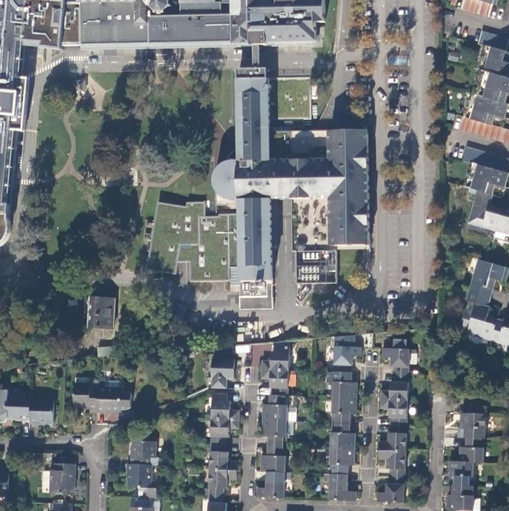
[(0,243),(2,242),(4,240),(6,237),(8,233),(8,230),(9,228),(9,226),(9,222),(8,217),(15,130),(22,130),(26,81),(19,80),(22,44),(60,49),(60,46),(68,45),(79,45),(79,1),(78,1),(67,1),(58,0),(0,0),(0,243)]
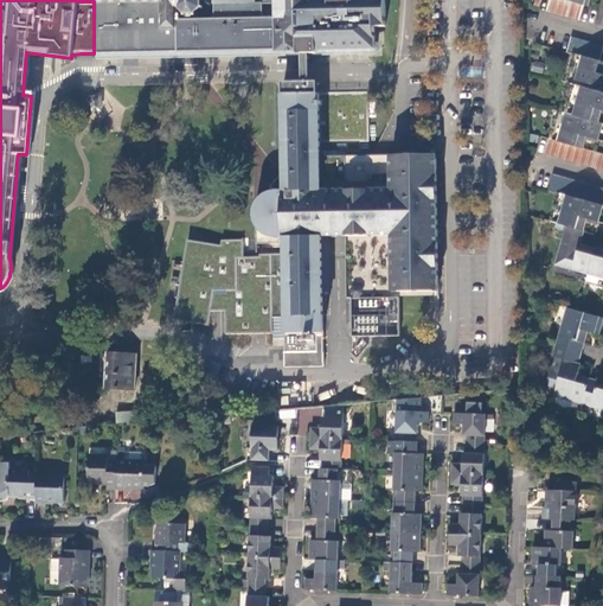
[(92,0),(92,1),(94,1),(94,31),(94,51),(94,53),(94,57),(160,56),(160,51),(170,51),(170,52),(171,53),(172,55),(173,55),(174,55),(174,53),(175,52),(175,51),(197,51),(197,55),(300,52),(307,52),(372,51),(371,25),(383,24),(382,0),(92,0)]
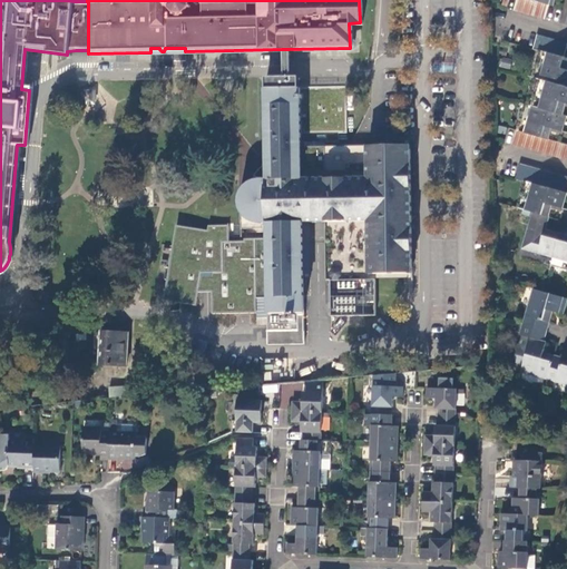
[(512,0),(510,8),(540,17),(546,2),(537,0),(512,0)]
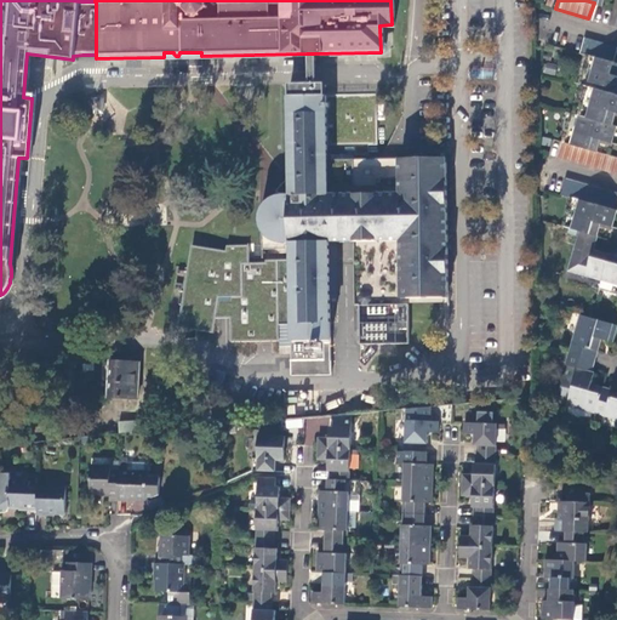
[(615,44),(581,35),(576,51),(582,53),(582,52),(587,53),(610,60),(615,44)]
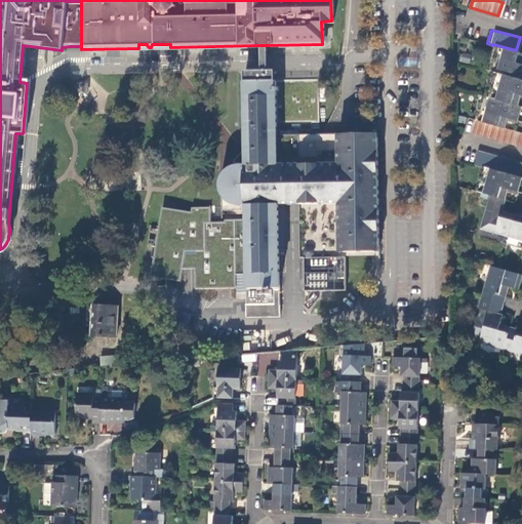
[(521,52),(516,50),(496,45),(489,70),(496,71),(521,78),(521,63),(518,63),(521,52)]
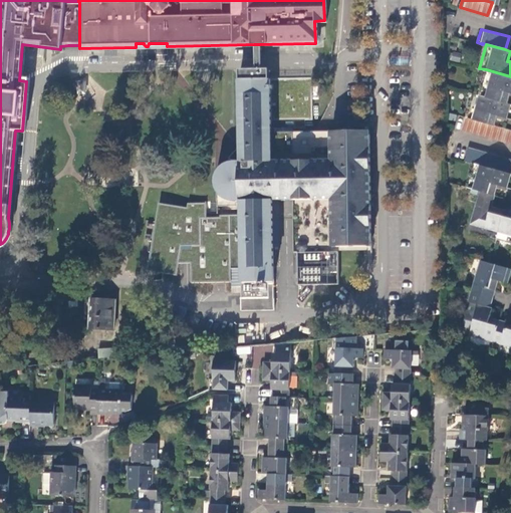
[(456,60),(457,51),(448,51),(447,59),(456,60)]
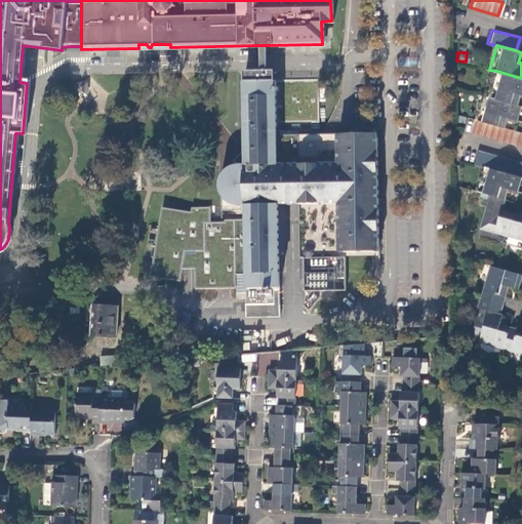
[(188,207),(188,212),(158,208),(149,277),(177,281),(179,269),(182,254),(191,254),(192,269),(192,288),(233,287),(233,274),(246,274),(246,288),(242,288),(243,316),(277,316),(276,251),(275,203),(281,203),(296,202),(297,256),(300,256),(302,290),(343,289),(343,251),(376,250),(375,133),(361,133),(360,132),(358,131),(356,130),(354,130),(352,130),(350,132),(349,134),(296,134),(296,130),(309,130),(309,122),(316,122),(316,79),(273,80),(273,70),(266,70),(259,70),(242,71),(243,154),(238,154),(232,161),(233,163),(234,163),(234,164),(231,164),(227,165),(223,166),(218,169),(216,171),(214,174),(212,176),(212,180),(211,184),(211,210),(238,210),(238,213),(245,213),(245,219),(221,219),(221,222),(207,223),(206,207),(188,207)]
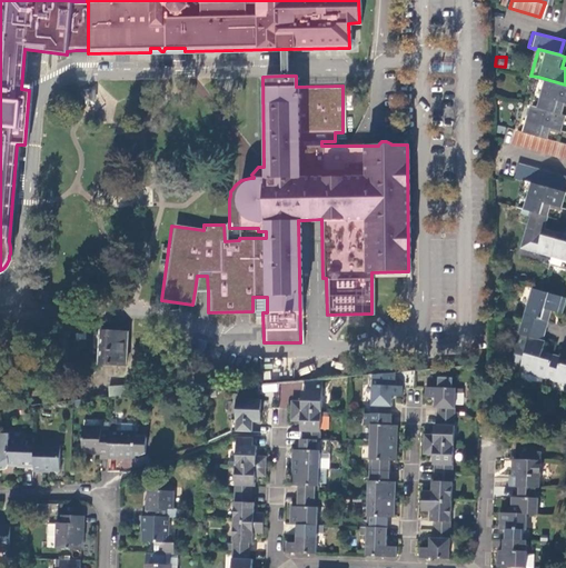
[(565,85),(538,77),(534,93),(530,92),(528,103),(556,111),(559,100),(565,102),(565,85)]
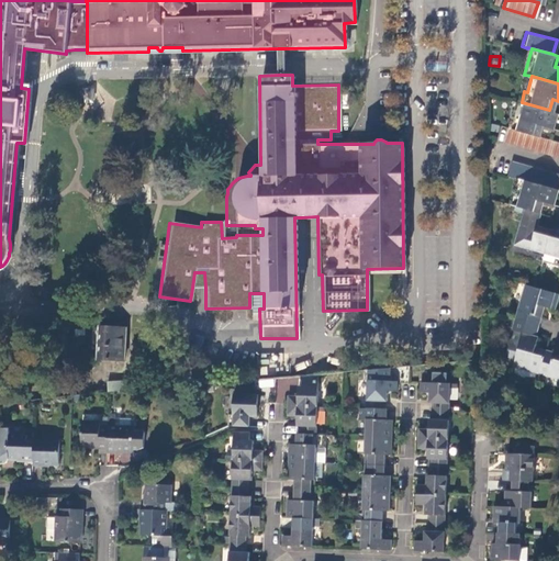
[(522,102),(517,101),(510,127),(535,135),(538,124),(549,127),(552,111),(549,110),(522,102)]
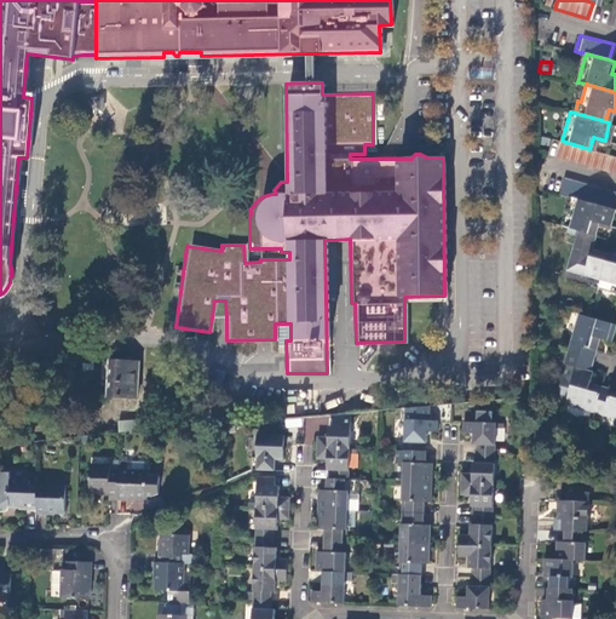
[(615,172),(615,167),(615,155),(605,153),(589,149),(562,141),(554,139),(551,154),(615,172)]
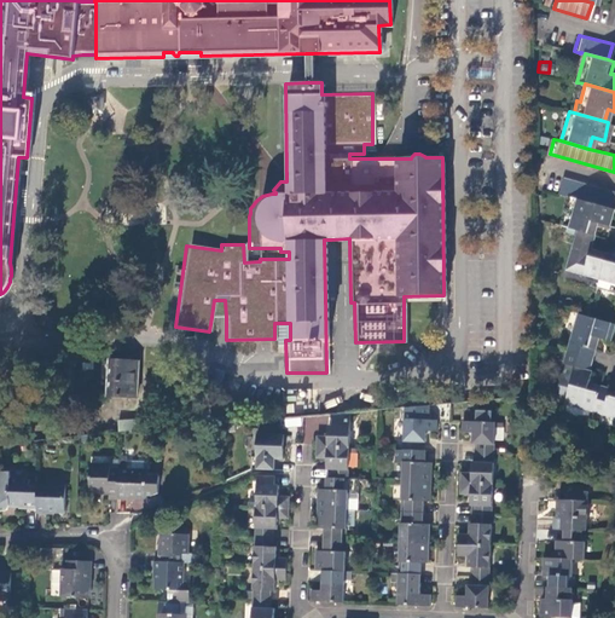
[(614,195),(614,192),(560,177),(556,192),(566,195),(569,196),(608,207),(611,208),(614,195)]
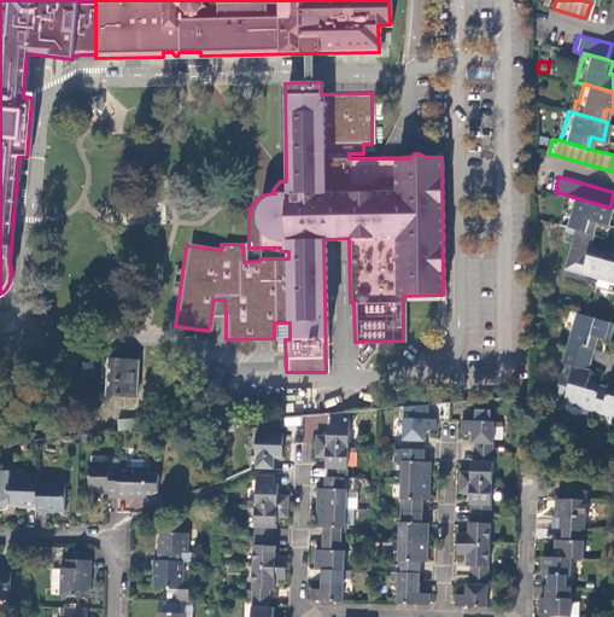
[(602,223),(607,207),(568,196),(560,225),(572,228),(588,232),(591,221),(602,223)]
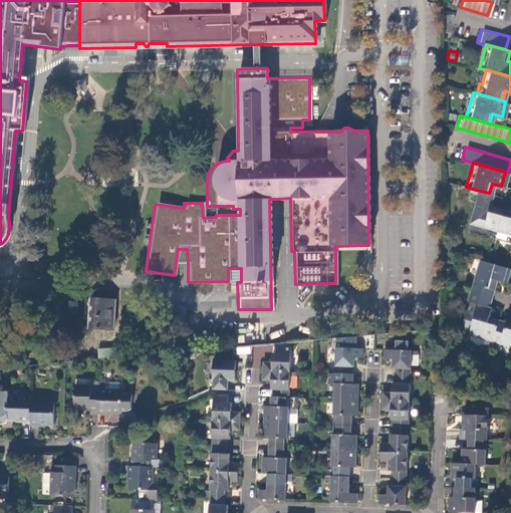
[(489,193),(476,190),(467,222),(495,230),(501,212),(501,210),(487,206),(491,194),(489,193)]
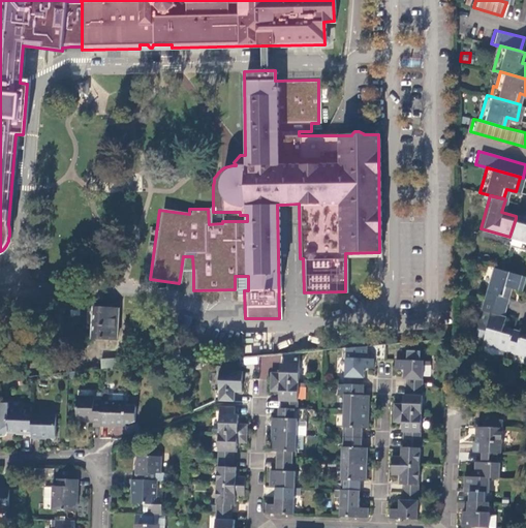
[(509,237),(508,242),(525,247),(525,219),(525,221),(516,218),(509,237)]
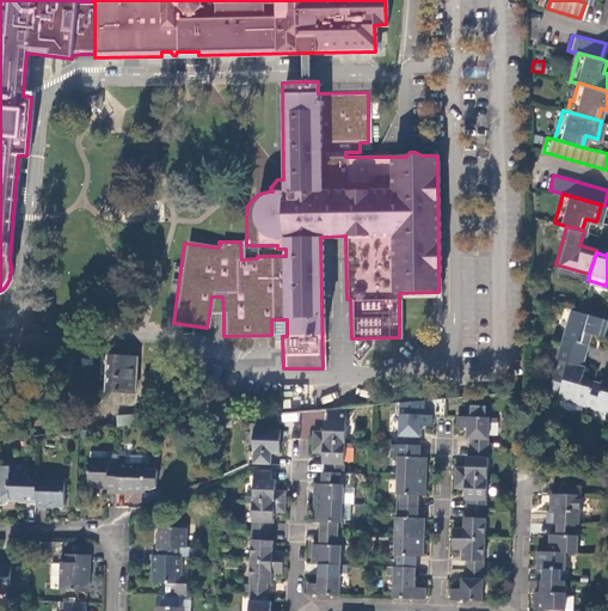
[(212,297),(209,313),(223,313),(222,297),(212,297)]
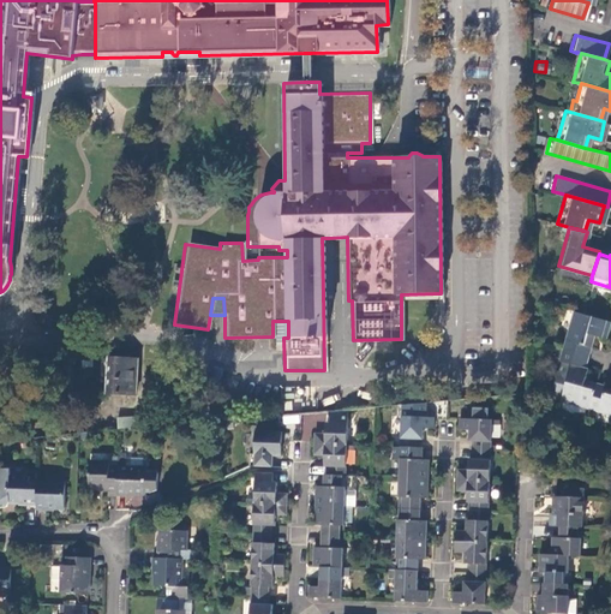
[(559,347),(586,355),(588,347),(592,335),(604,339),(609,321),(570,310),(559,347)]
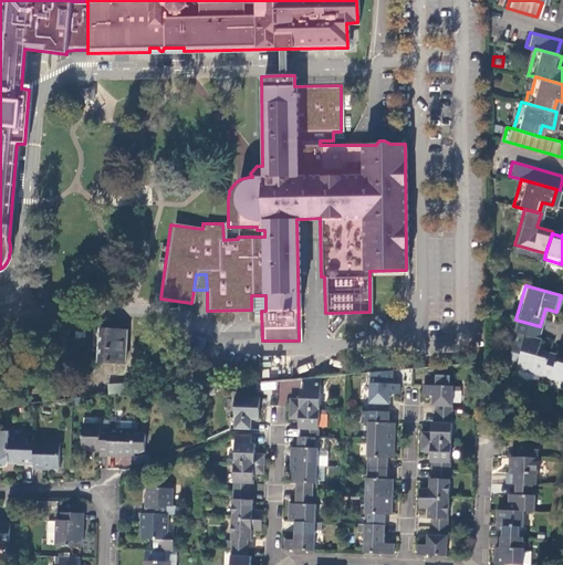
[(540,375),(546,351),(537,348),(540,338),(537,337),(538,335),(540,326),(515,320),(512,331),(523,334),(513,367),(540,375)]
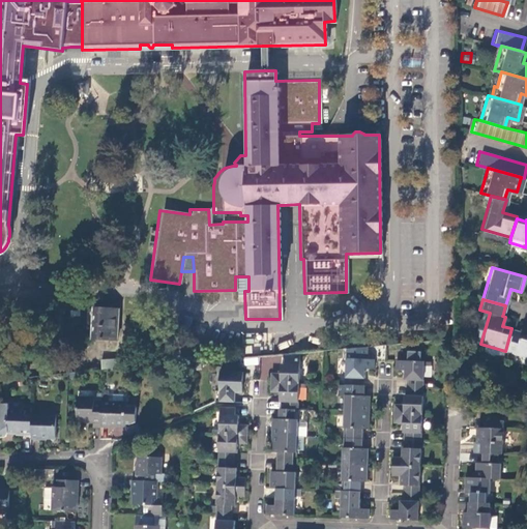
[(89,339),(116,340),(117,307),(90,306),(89,339)]
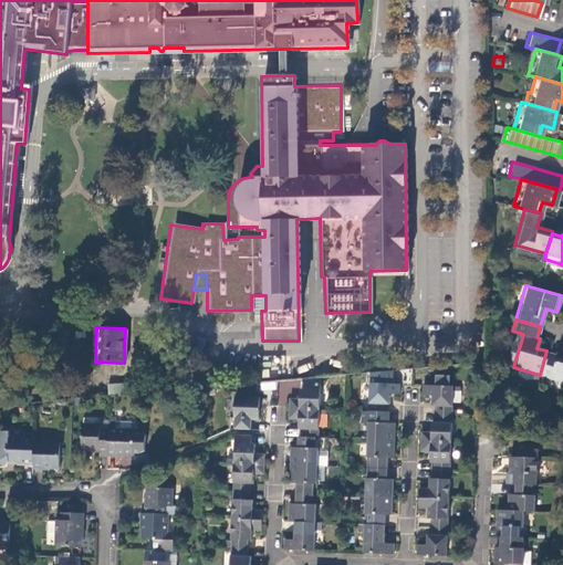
[(562,355),(554,354),(546,351),(540,375),(562,380),(562,355)]
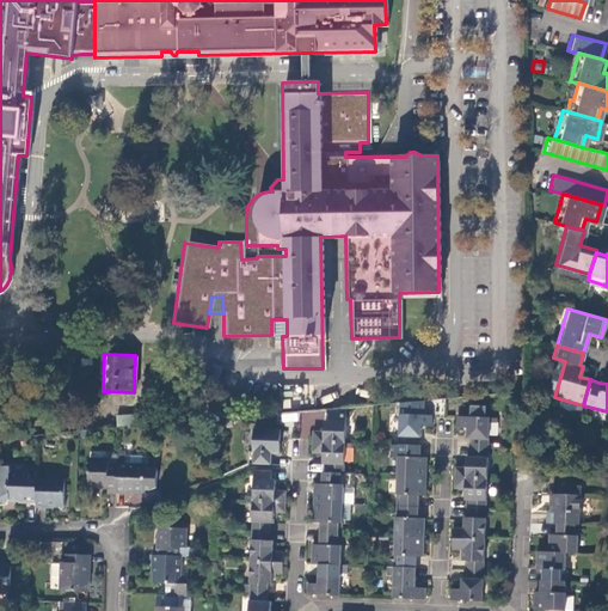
[(154,423),(154,422),(155,389),(147,388),(146,411),(115,414),(115,427),(154,423)]
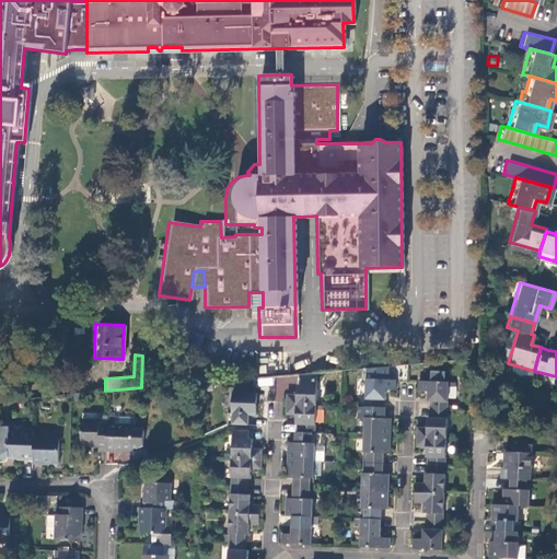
[(384,399),(385,388),(394,388),(395,379),(387,379),(389,365),(367,368),(364,407),(384,408),(384,406),(381,406),(381,399),(384,399)]
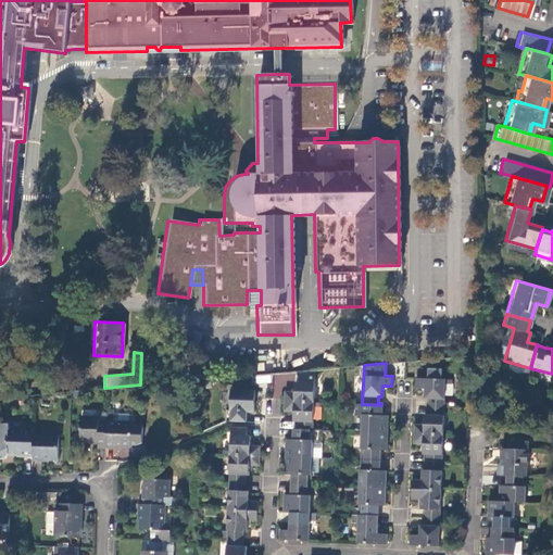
[(314,369),(299,370),(298,380),(294,380),(294,390),(285,390),(284,401),(313,402),(314,369)]
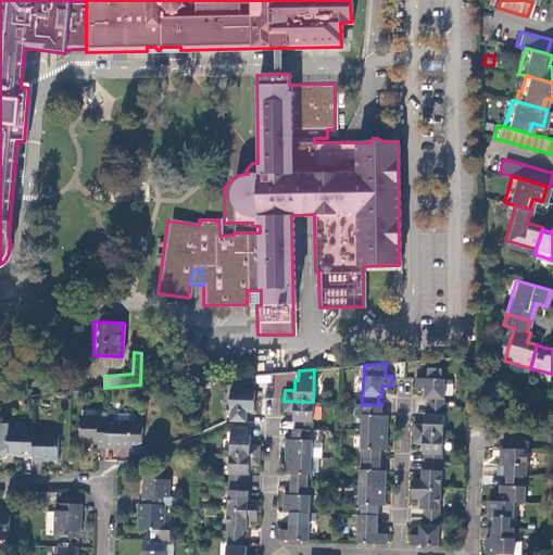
[(428,399),(427,406),(443,407),(444,378),(415,377),(415,387),(425,388),(424,399),(428,399)]
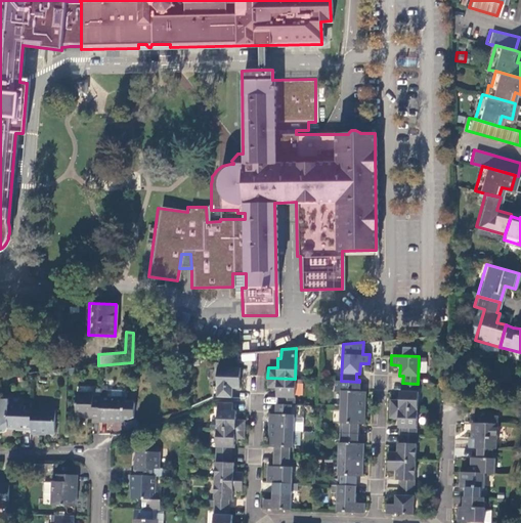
[(212,396),(215,396),(231,397),(231,386),(239,387),(239,374),(234,374),(235,366),(216,366),(215,386),(213,386),(212,396)]
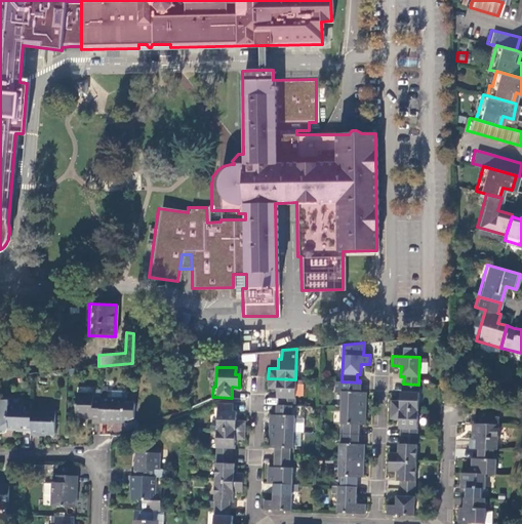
[(295,379),(268,378),(268,388),(277,388),(277,397),(280,397),(280,406),(291,406),(294,406),(294,397),(295,398),(295,379)]
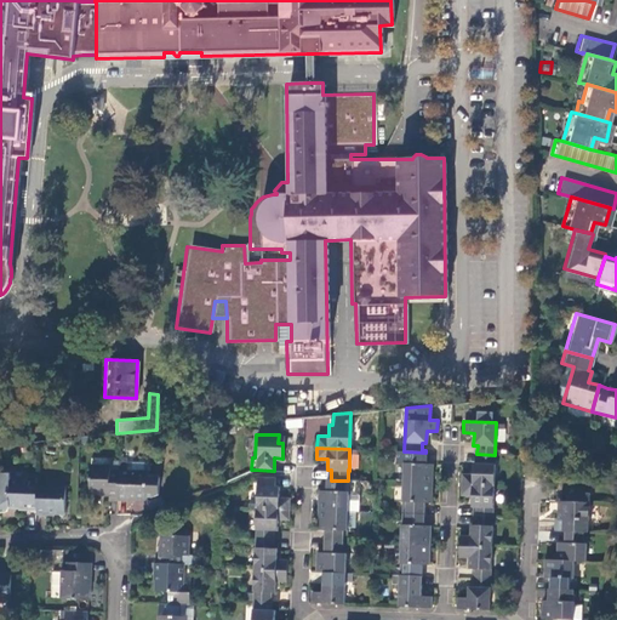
[(426,453),(404,451),(403,482),(432,483),(432,462),(424,462),(426,453)]
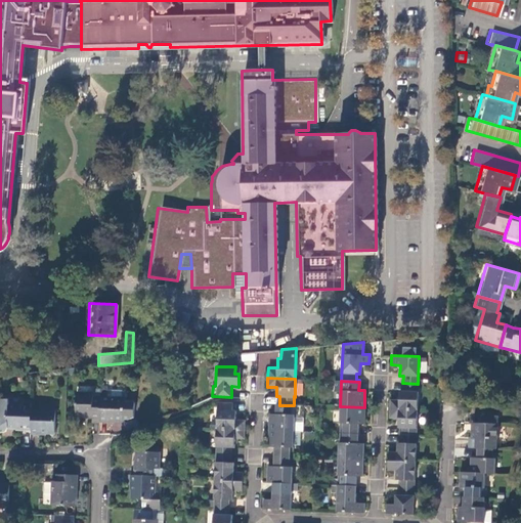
[(418,384),(402,383),(402,389),(399,390),(399,398),(390,398),(390,408),(417,409),(418,384)]
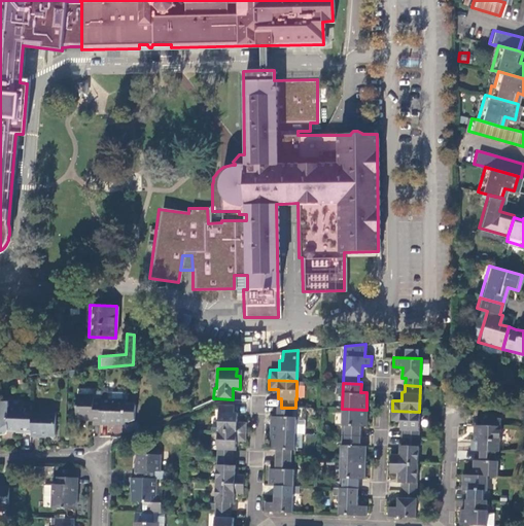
[(98,419),(99,390),(92,390),(92,395),(75,395),(74,416),(91,417),(90,419),(98,419)]
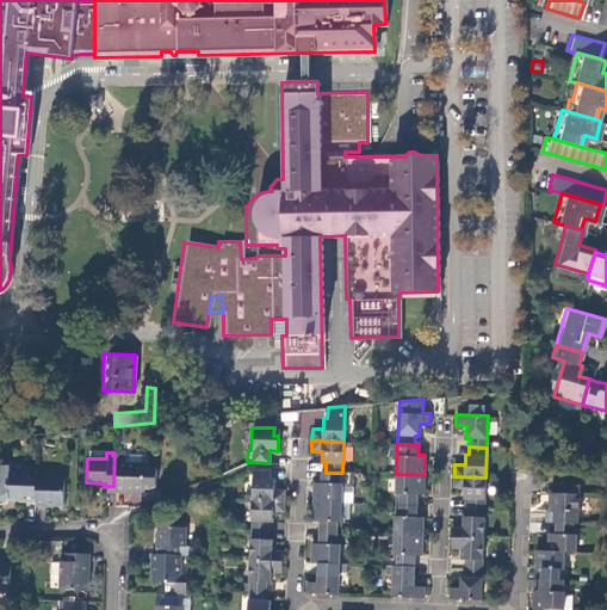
[(122,453),(115,453),(113,486),(113,491),(123,491),(123,488),(141,488),(142,487),(148,487),(154,485),(154,468),(152,464),(142,464),(142,463),(122,462),(122,453)]
